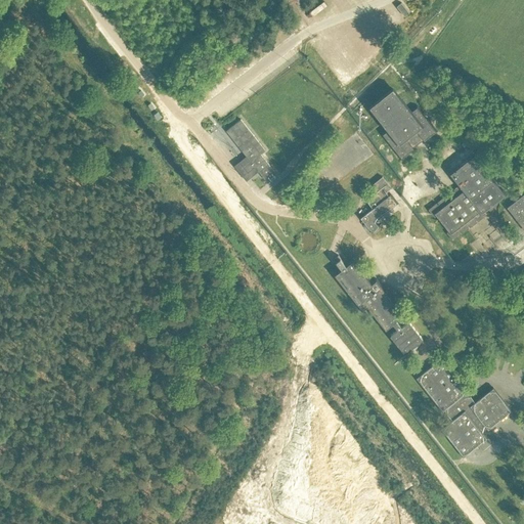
[(412,148),(423,139),(424,140),(435,131),(417,106),(410,112),(392,88),(372,104),(369,106),(381,121),(388,129),(383,134),(401,158),(412,148)]
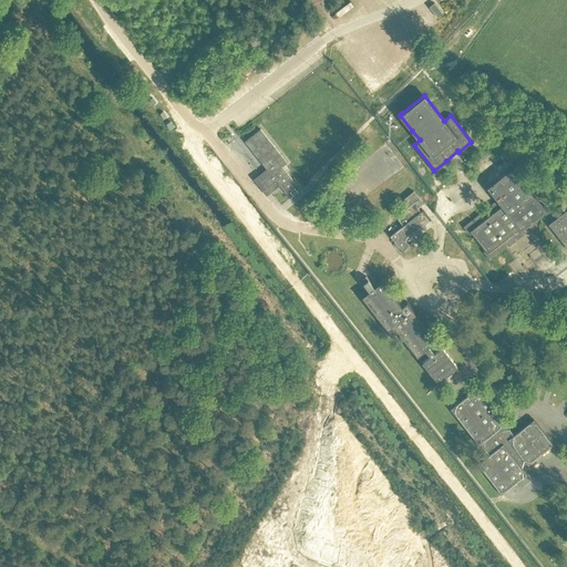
[(265,195),(279,184),(288,196),(298,187),(281,166),(287,163),(260,130),(245,142),(266,168),(261,171),(253,178),(265,195)]
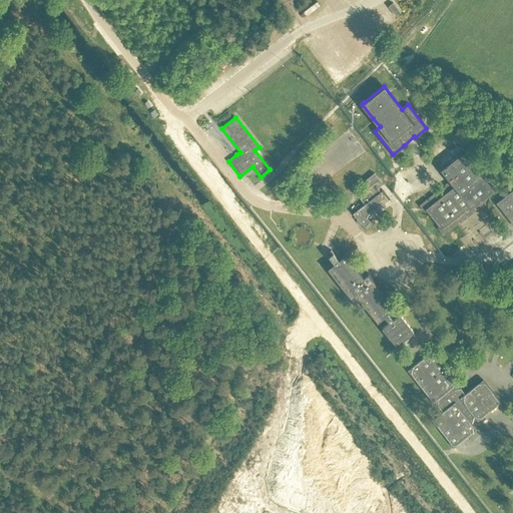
[(428,210),(439,225),(437,227),(443,235),(451,229),(450,227),(451,226),(452,228),(459,222),(457,221),(458,220),(460,222),(466,216),(465,215),(466,214),(467,216),(475,210),(473,206),(494,189),(482,176),(463,151),(441,169),(450,180),(444,185),(445,187),(444,188),(443,186),(436,191),(437,193),(436,194),(435,192),(428,197),(429,199),(428,200),(427,198),(419,204),(425,212),(428,210)]
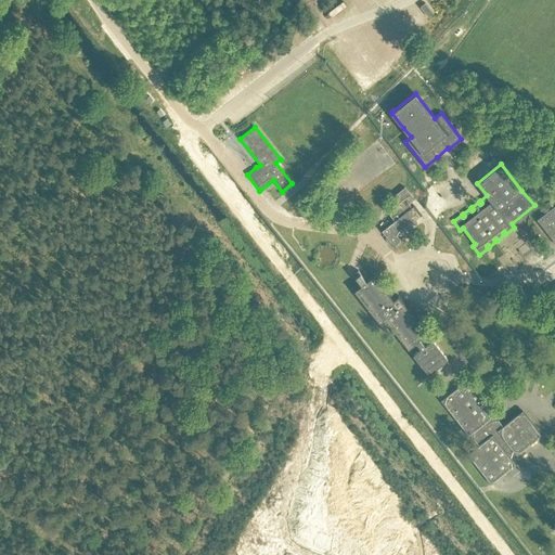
[(421,216),(412,206),(408,202),(412,199),(403,186),(391,195),(398,203),(387,211),(394,220),(382,230),(386,236),(385,237),(389,244),(390,243),(394,246),(401,241),(397,233),(421,216)]
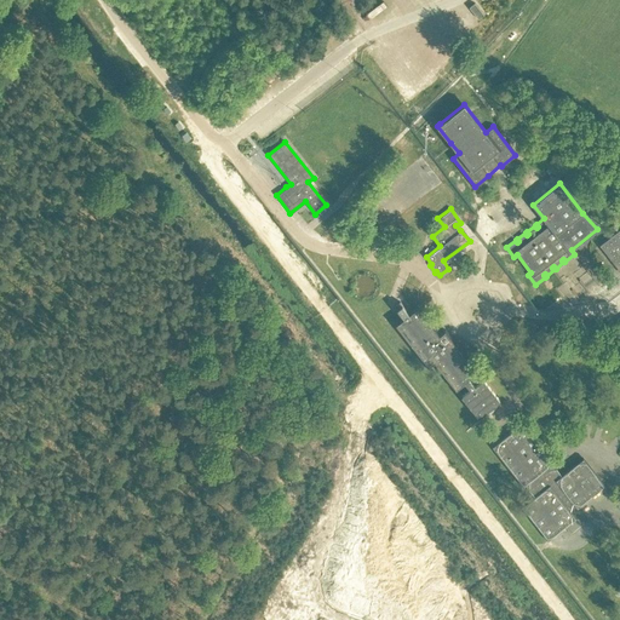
[(619,229),(600,245),(619,270),(619,229)]
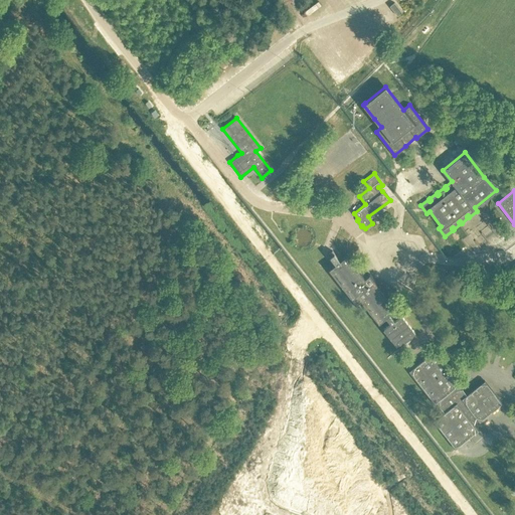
[(369,275),(364,278),(347,255),(340,261),(332,250),(328,253),(336,265),(329,270),(356,304),(361,301),(378,323),(385,318),(390,324),(383,329),(397,347),(414,333),(401,316),(393,321),(389,315),(396,310),(369,275)]
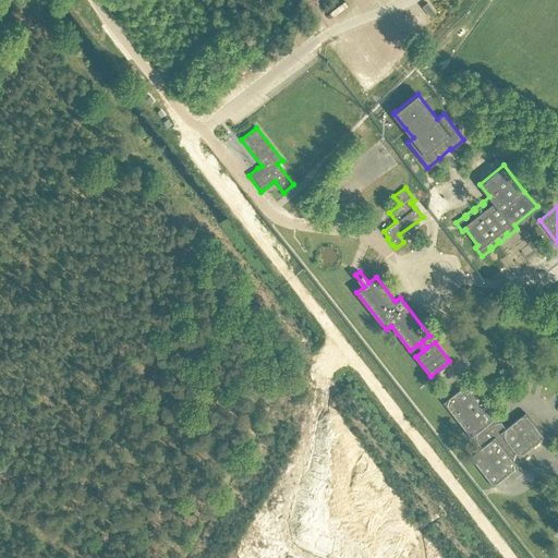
[(497,417),(498,416),(470,380),(443,402),(471,437),(472,436),(481,447),(470,456),(493,485),(518,466),(512,460),(519,456),(519,457),(544,437),(524,413),(506,427),(497,417)]
